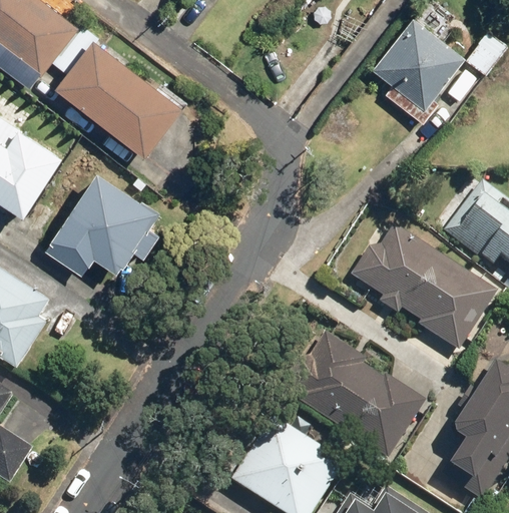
[(79,30),(43,0),(0,0),(0,41),(41,75),(51,63),(55,59),(79,30)]
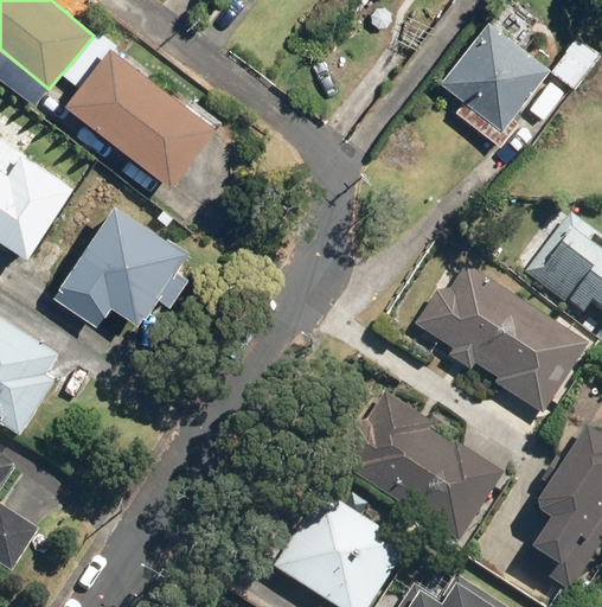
[(437,78),(460,96),(452,108),(500,147),(520,122),(513,116),(548,72),(551,69),(486,18),(437,78)]
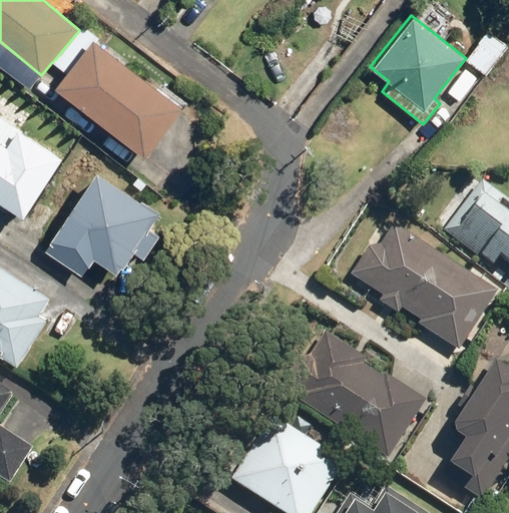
[(51,63),(65,74),(54,87),(142,160),(152,148),(185,108),(84,24),(79,30),(55,59),(51,63)]
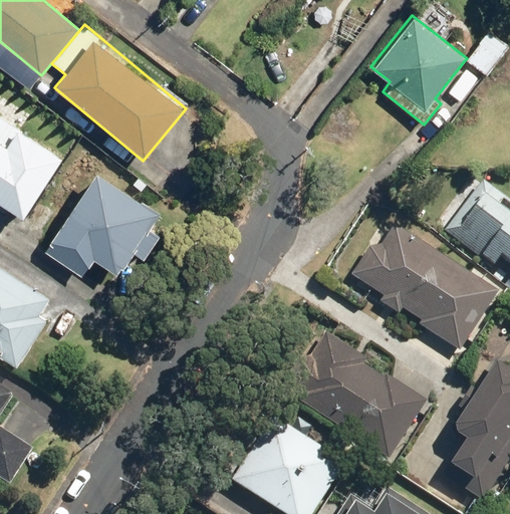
[(508,44),(489,29),(466,60),(485,74),(508,44)]
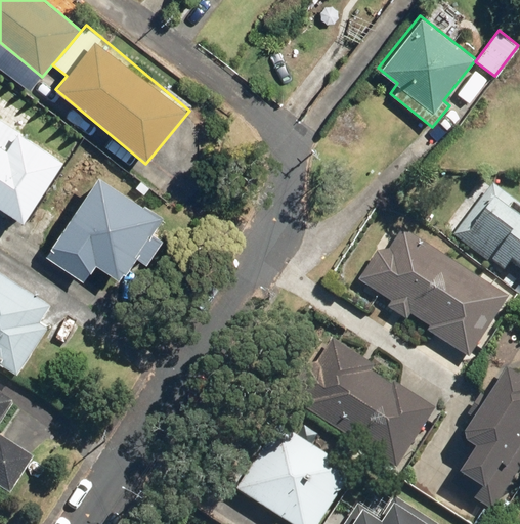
[(0,205),(26,221),(66,160),(0,117),(0,205)]
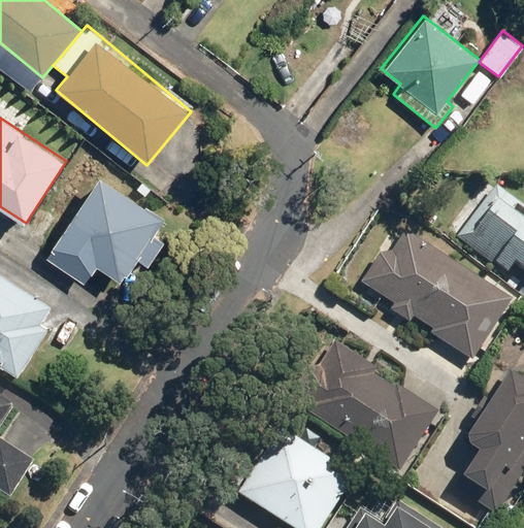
[(125,283),(139,260),(154,269),(169,243),(156,235),(167,216),(101,173),(48,257),(85,279),(95,264),(125,283)]
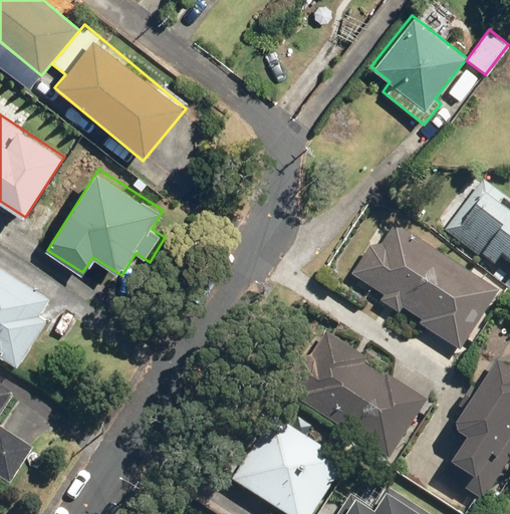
[(509,204),(476,181),(441,233),(492,267),(498,258),(509,265),(509,204)]
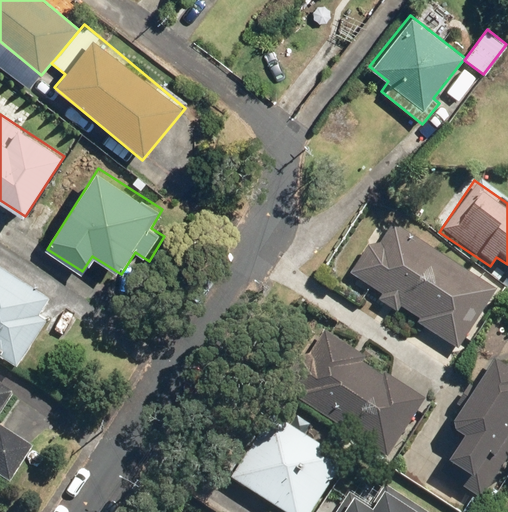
[(494,294),(391,226),(377,247),(368,241),(346,274),(378,295),(375,300),(397,314),(400,310),(417,321),(414,325),(455,353),(494,294)]
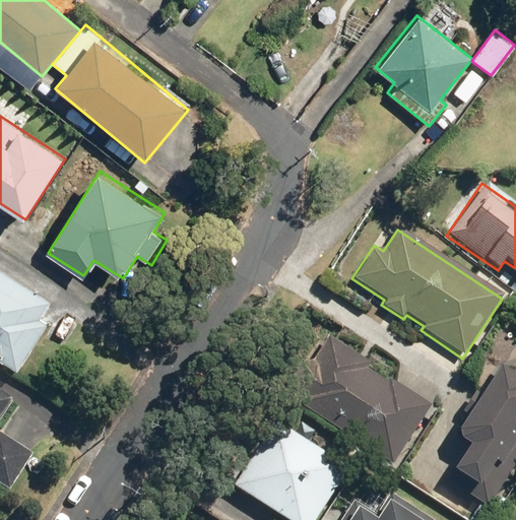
[(0,366),(15,376),(61,306),(0,266),(0,366)]
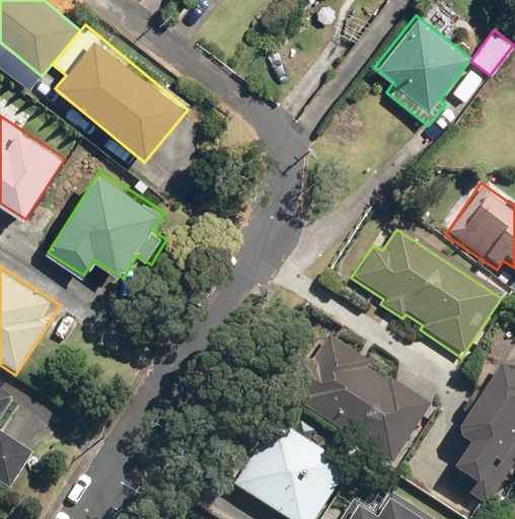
[(430,401),(326,332),(286,394),(389,463),(430,401)]
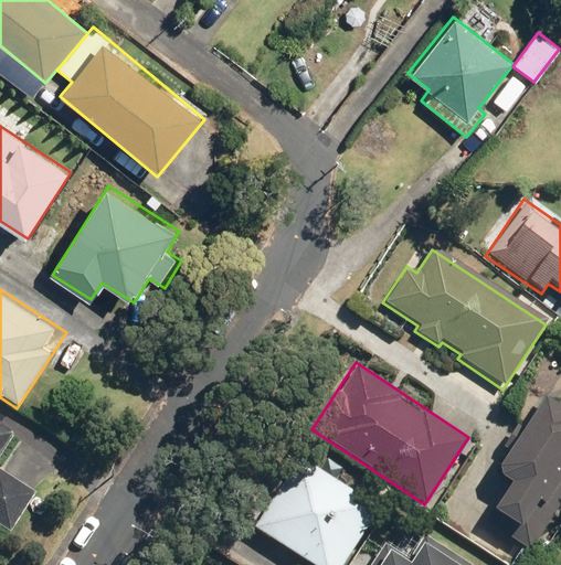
[(560,404),(543,393),(497,469),(512,479),(485,524),(530,552),(560,501),(560,404)]
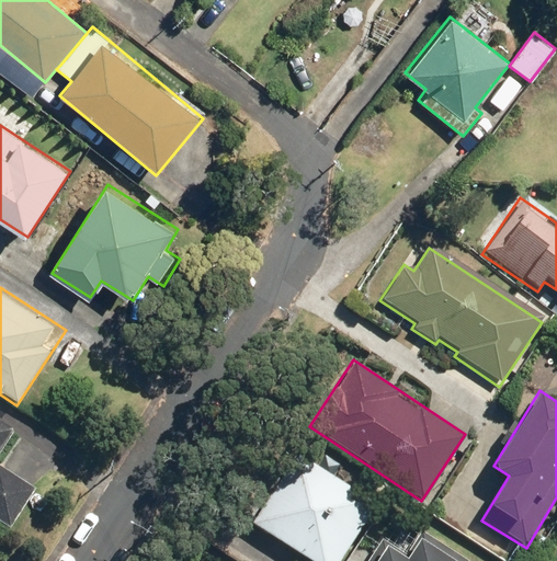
[(0,458),(16,434),(0,423),(0,522),(12,529),(37,491),(0,466),(0,458)]
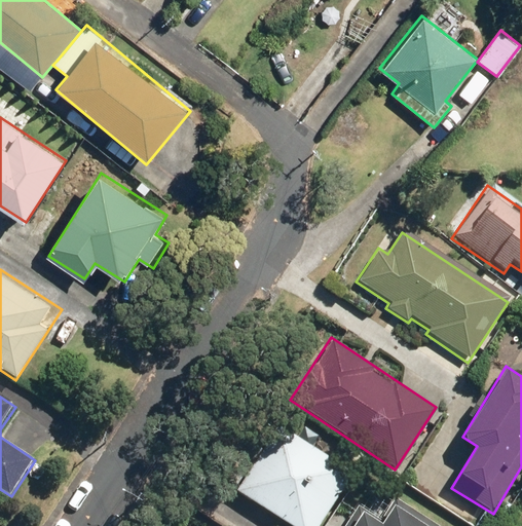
[(280,424),(236,493),(252,502),(288,525),(315,525),(351,470),(280,424)]
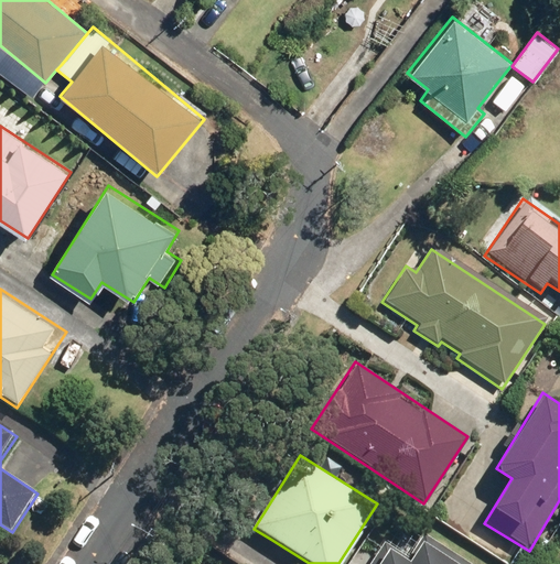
[(383,544),(368,563),(469,563),(421,531),(402,557),(383,544)]
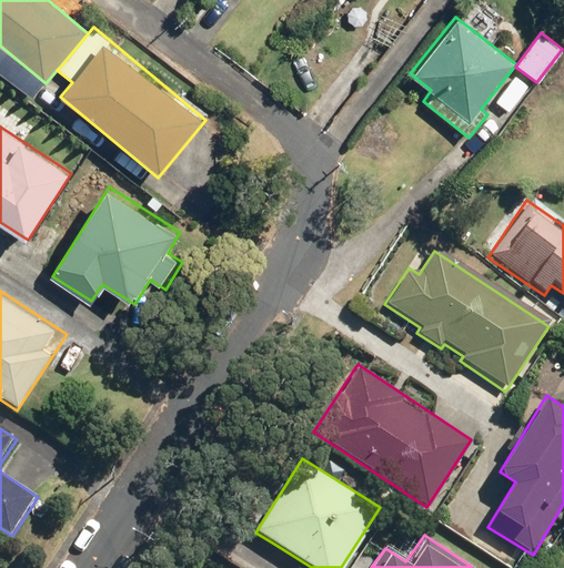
All buildings are outlined.
